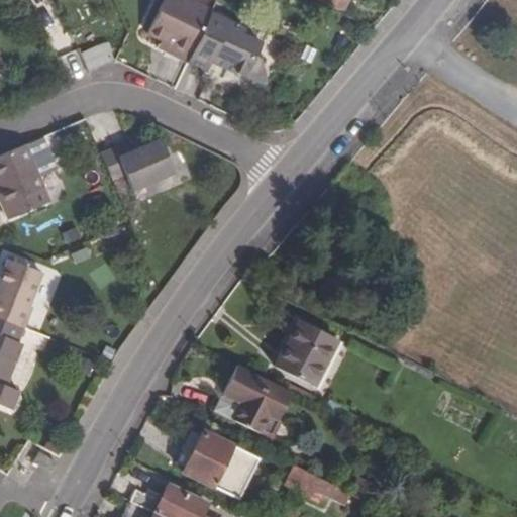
[(164,50),(187,62),(210,11),(186,0),(163,0),(146,34),(167,43),(164,50)]
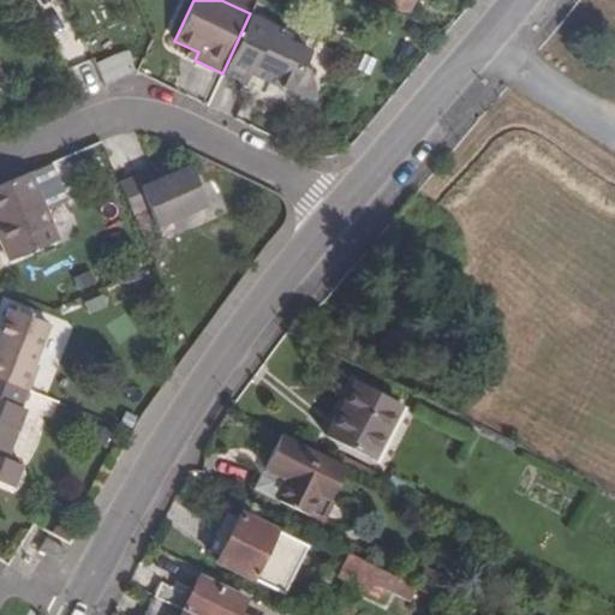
[(376,0),(401,12),(407,0),(376,0)]
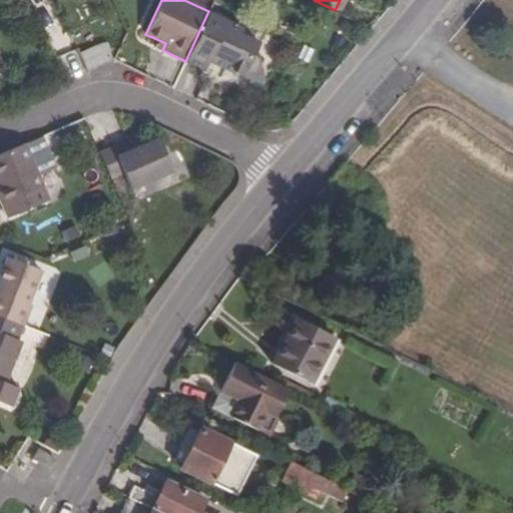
[(208,60),(252,80),(260,65),(257,59),(250,56),(257,44),(237,35),(240,29),(207,14),(185,61),(204,70),(208,60)]
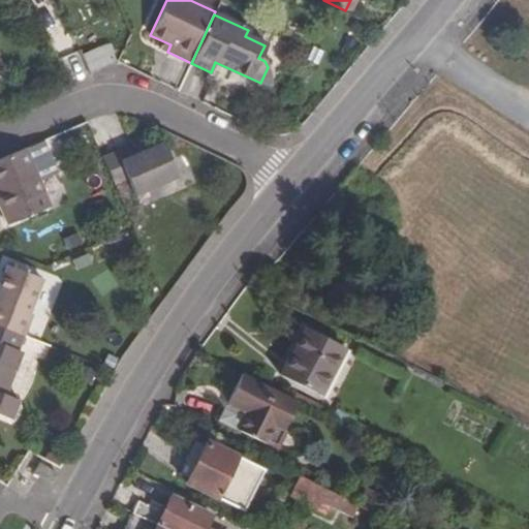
[(83,58),(90,74),(117,62),(110,47),(83,58)]
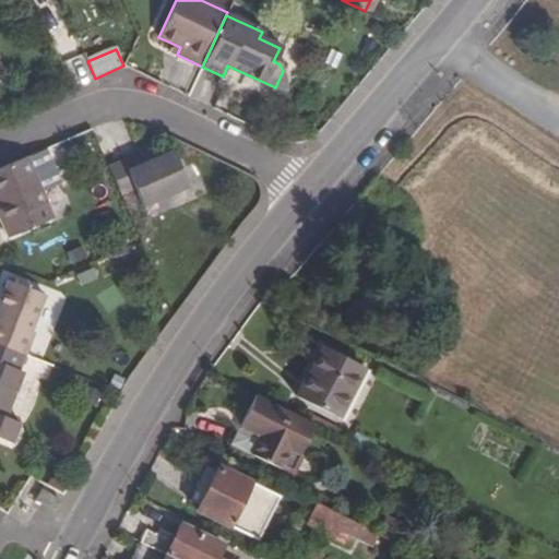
[(26,157),(42,191),(59,183),(44,149),(26,157)]
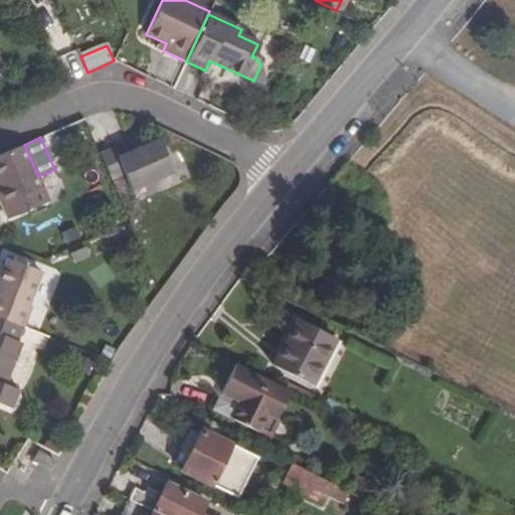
[(112,155),(130,194),(174,174),(159,142),(144,149),(134,154),(131,147),(112,155)]
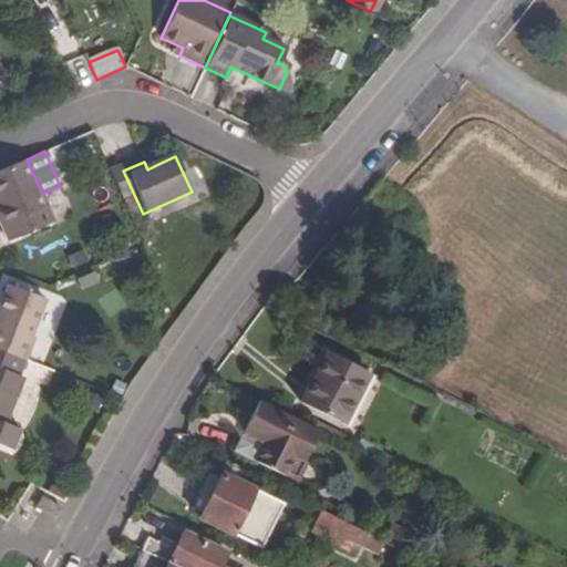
[(155,157),(144,162),(147,169),(158,164),(155,157)]
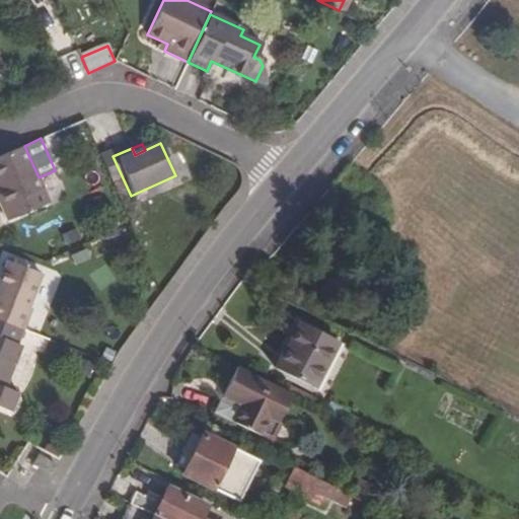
[(39,177),(24,146),(0,155),(0,193),(4,204),(0,205),(7,220),(49,202),(39,177)]
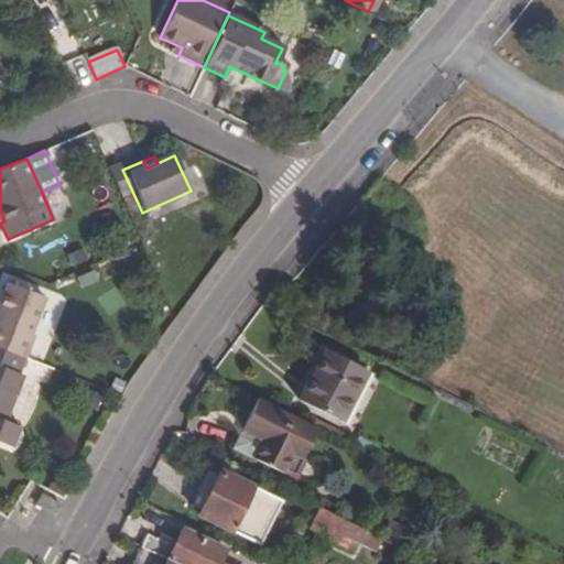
[(0,348),(24,358),(33,335),(31,334),(45,297),(8,283),(0,303),(0,348)]
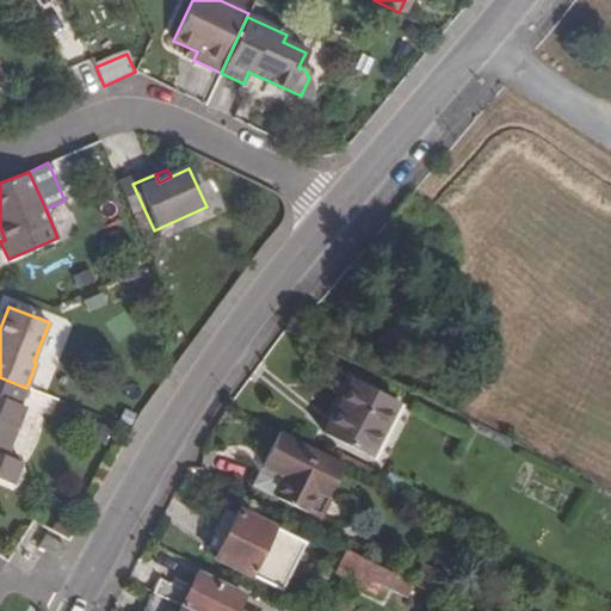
[(23,460),(7,454),(25,407),(20,405),(26,388),(0,377),(0,476),(14,482),(23,460)]
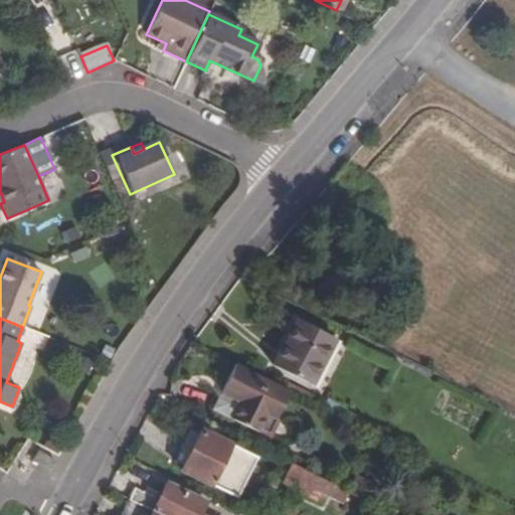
[(274,367),(311,385),(334,340),(298,321),(274,367)]
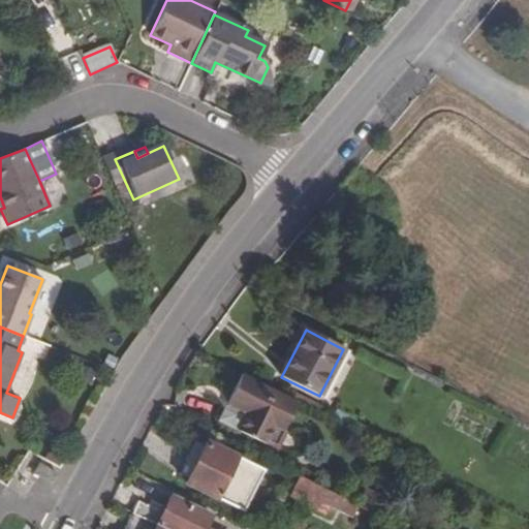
[(267,445),(280,447),(287,433),(284,432),(300,403),(242,375),(218,421),(267,445)]
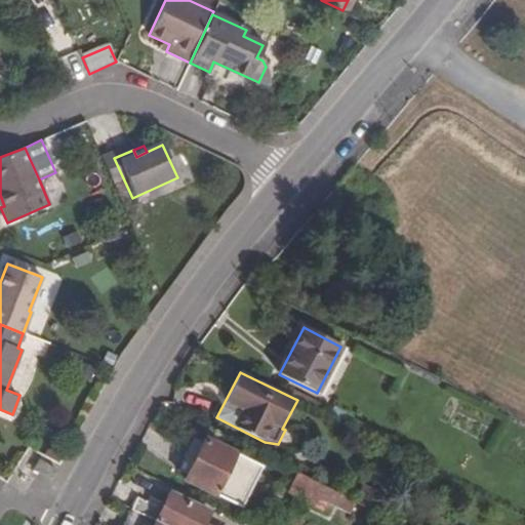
[(185,481),(241,508),(261,468),(206,440),(204,443),(196,439),(188,455),(196,458),(188,476),(185,481)]
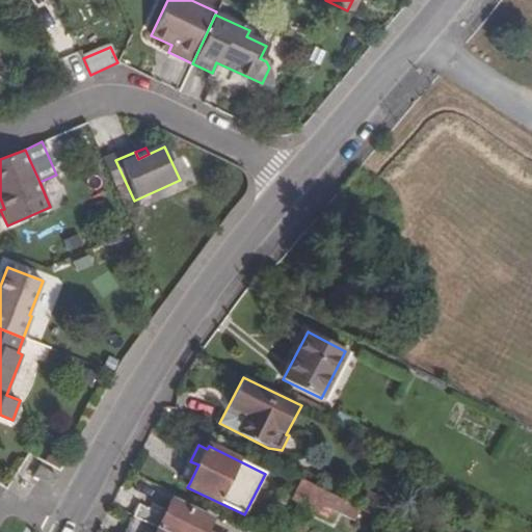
[(182,477),(190,482),(198,464),(190,461),(182,477)]
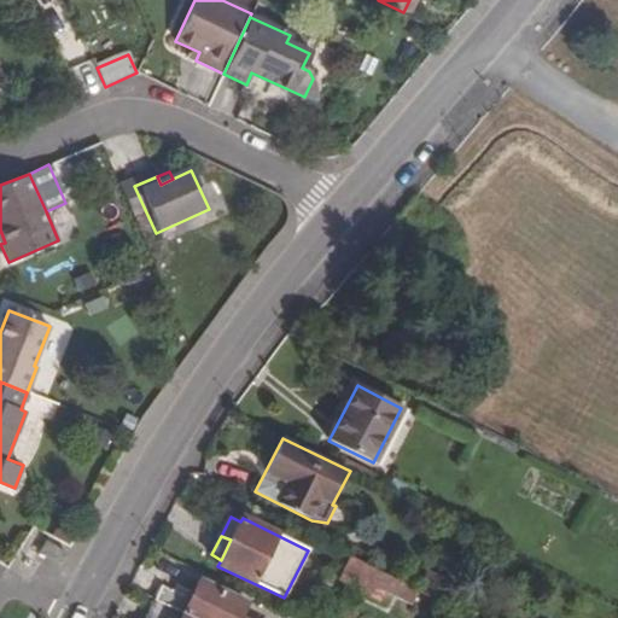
[(384,590),(410,605),(418,589),(351,557),(340,578),(379,598),(384,590)]
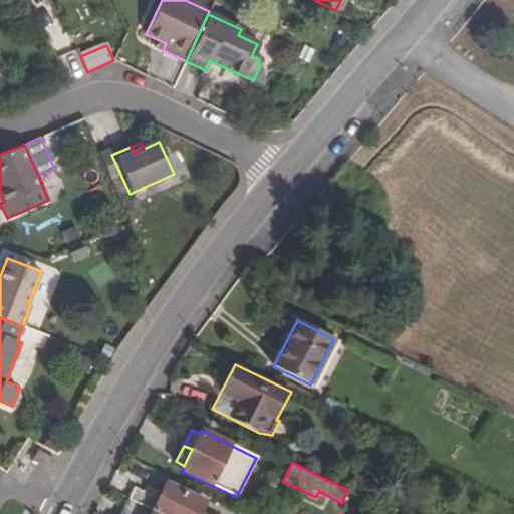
[(355,475),(347,490),(358,496),(366,480),(355,475)]
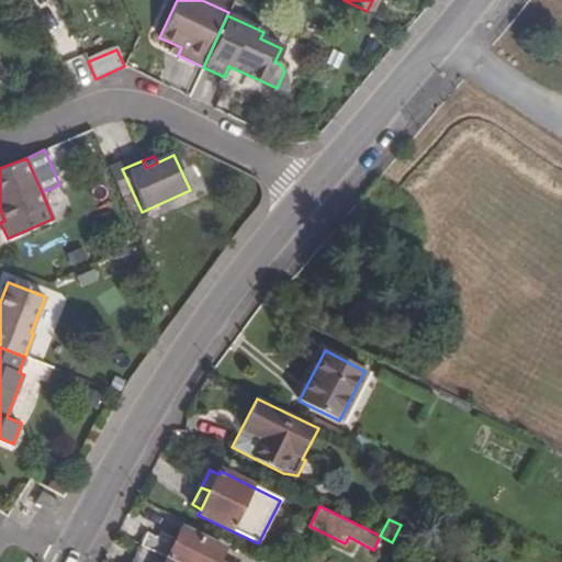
[(392,542),(404,549),(408,540),(413,531),(401,525),(392,542)]
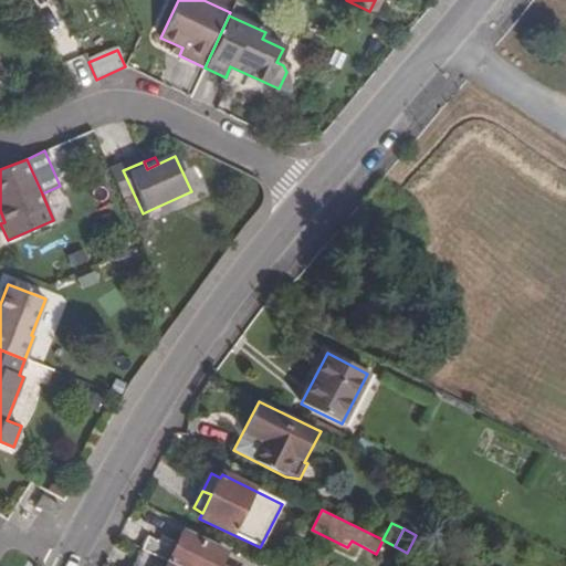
[(176,565),(219,565),(226,553),(184,533),(175,549),(148,536),(142,549),(176,565)]
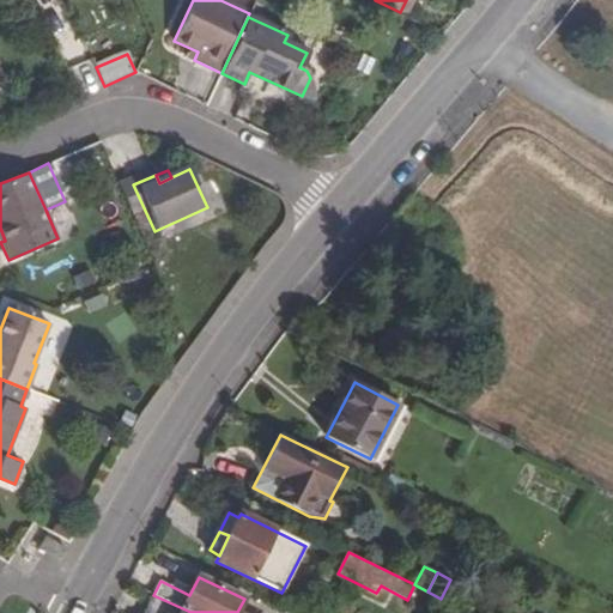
[(190,612),(153,595),(144,612),(190,612)]
